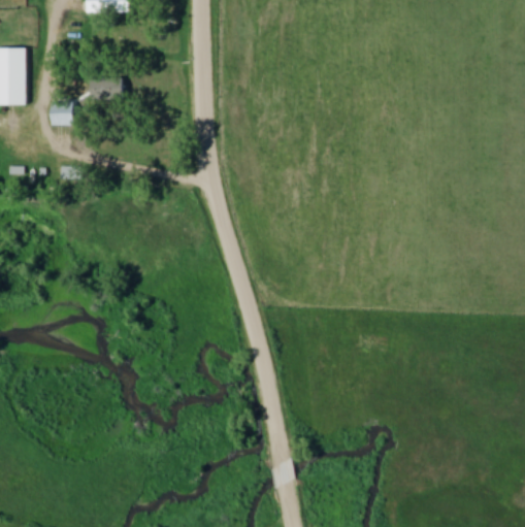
[(130,12),(129,0),(86,0),(86,12),(130,12)]
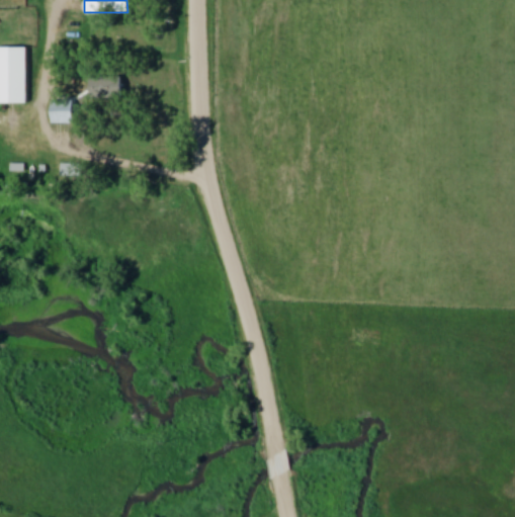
[(0,103),(25,104),(25,47),(0,46),(0,103)]
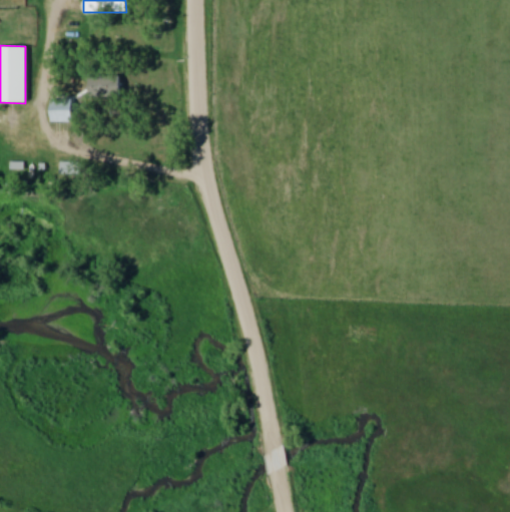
[(87,76),(88,99),(120,97),(119,75),(87,76)]
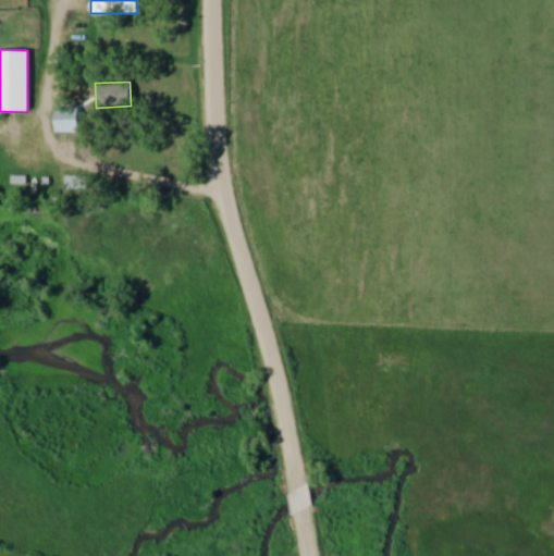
[(78,108),(52,108),(52,133),(78,133),(78,108)]
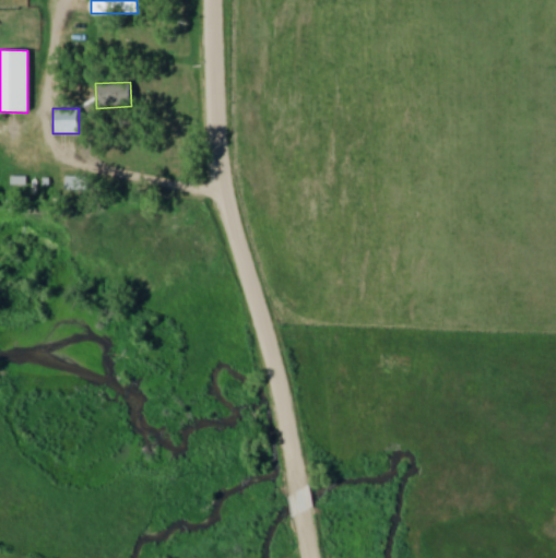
[(63,190),(84,190),(84,178),(63,178),(63,190)]
